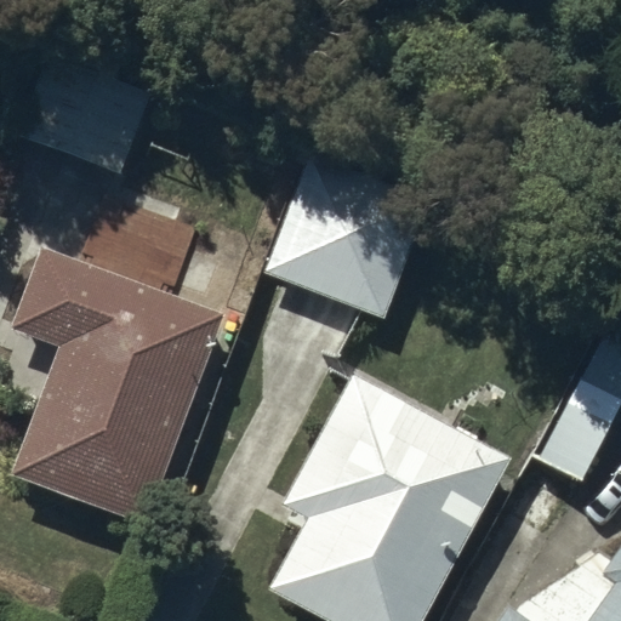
[(148,68),(62,34),(22,135),(107,170),(148,68)]
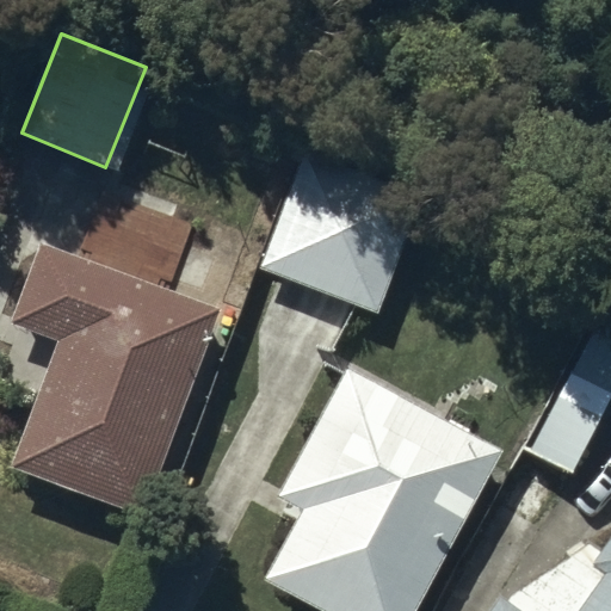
[(420,184),(306,142),(259,269),(374,310),(420,184)]
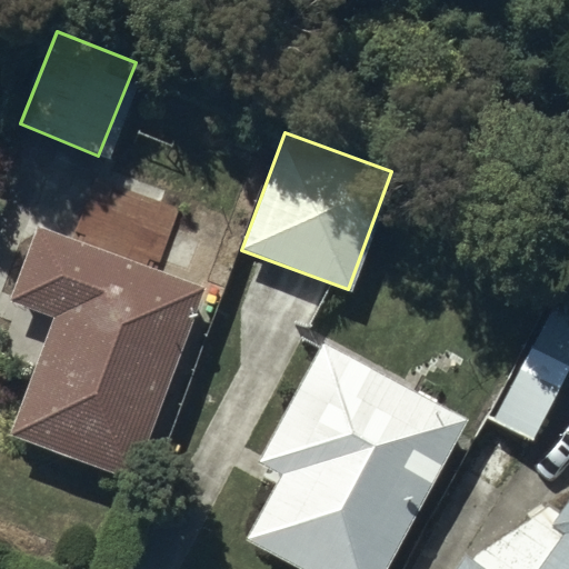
[(95,165),(63,152),(42,209),(73,220),(95,165)]
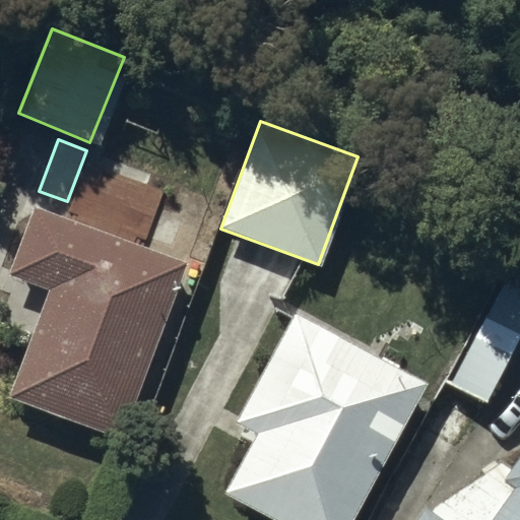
[(184,263),(31,206),(6,272),(48,288),(7,396),(118,438),(184,263)]
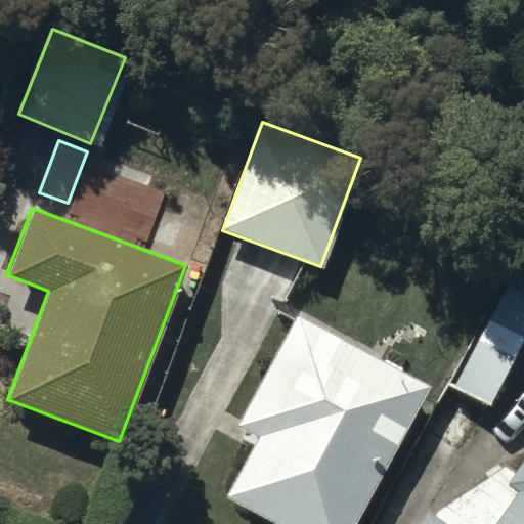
[(523,264),(456,385),(487,402),(523,339),(523,340),(523,264)]
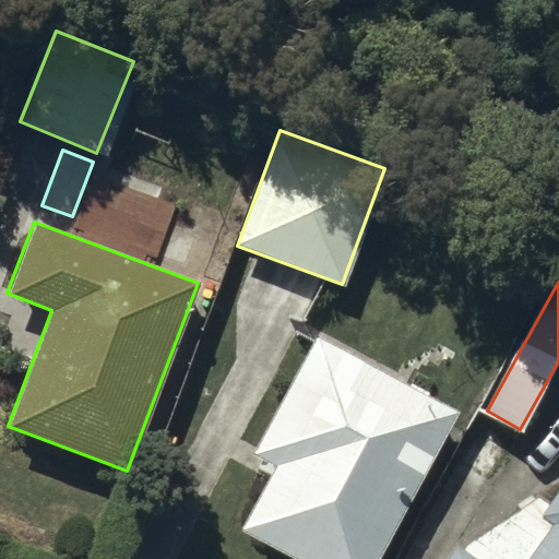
[(379,558),(460,412),(316,334),(251,454),(274,466),(239,532),(288,558),(379,558)]
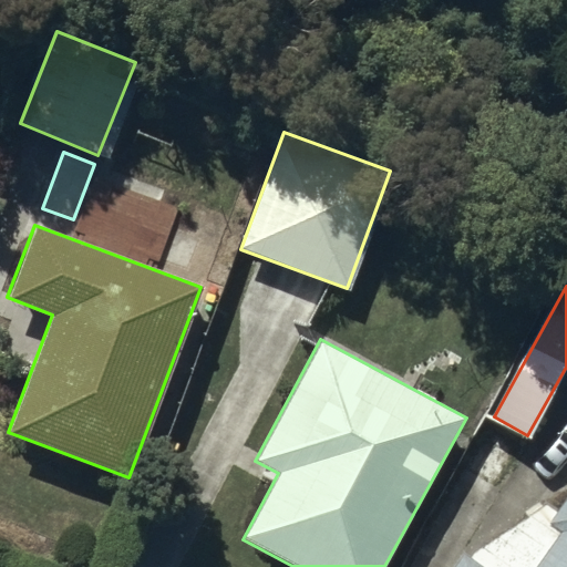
[(566,566),(566,498),(549,524),(560,532),(535,566),(486,566),(464,552),(453,566),(566,566)]
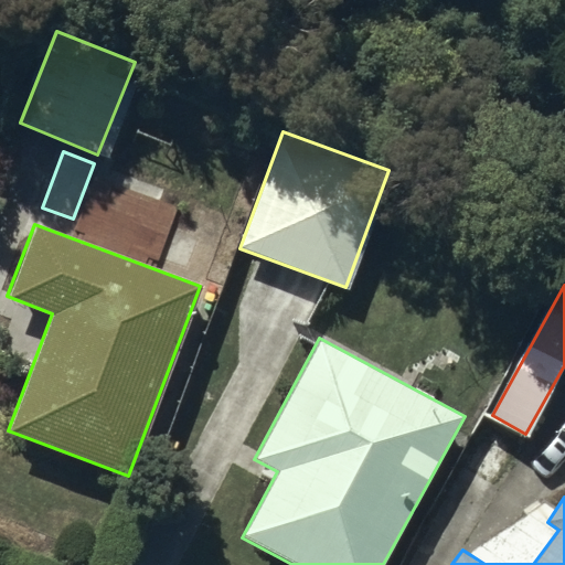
All buildings are outlined.
